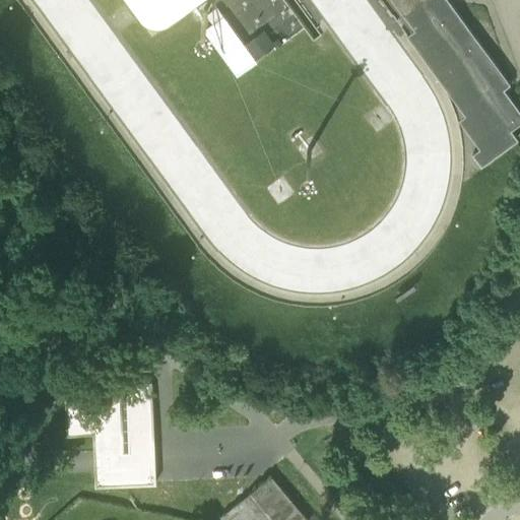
[(126,0),(140,18),(145,23),(151,26),(159,26),(167,25),(200,0),(126,0)]
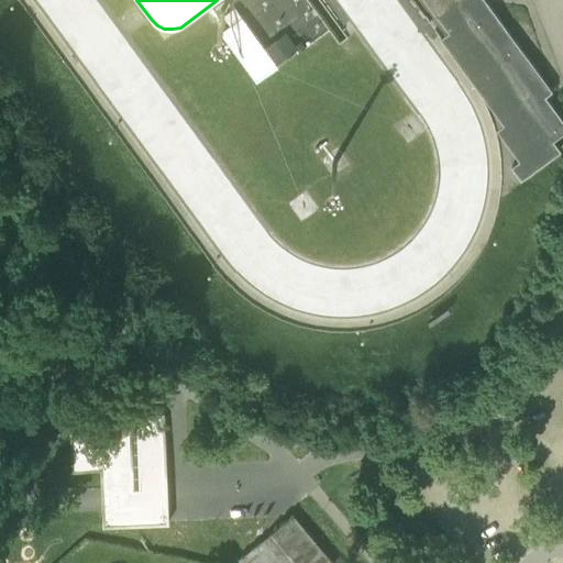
[(488,2),(486,0),(426,0),(449,31),(488,2)]
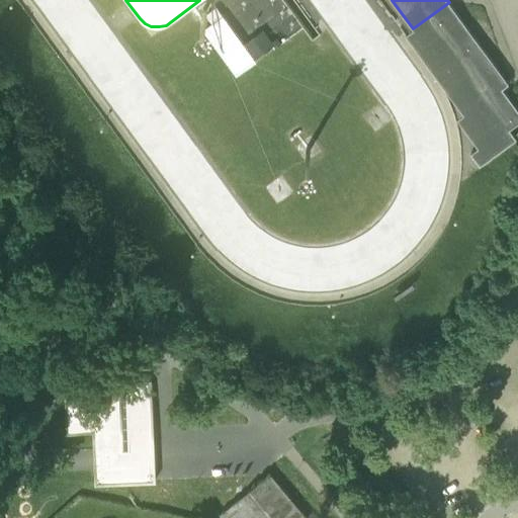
[(471,152),(480,164),(507,144),(516,138),(509,128),(517,120),(517,109),(502,87),(508,83),(449,2),(413,28),(471,109),(466,113),(470,118),(469,119),(483,137),(477,142),(480,146),(471,152)]
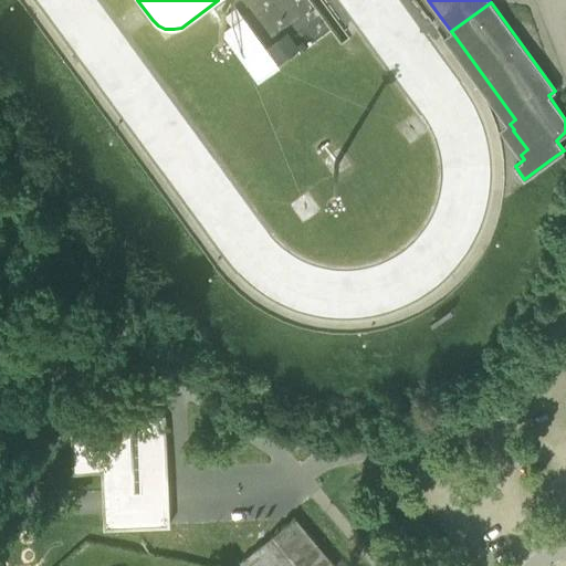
[(279,65),(266,49),(242,17),(221,32),(258,83),(280,67),(279,65)]
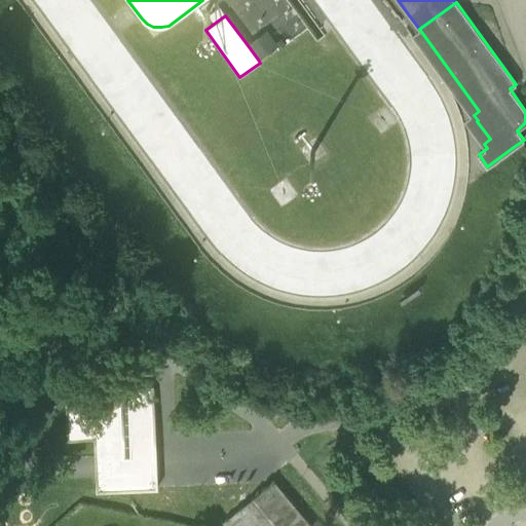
[(267,32),(248,45),(259,61),(277,46),(267,32)]
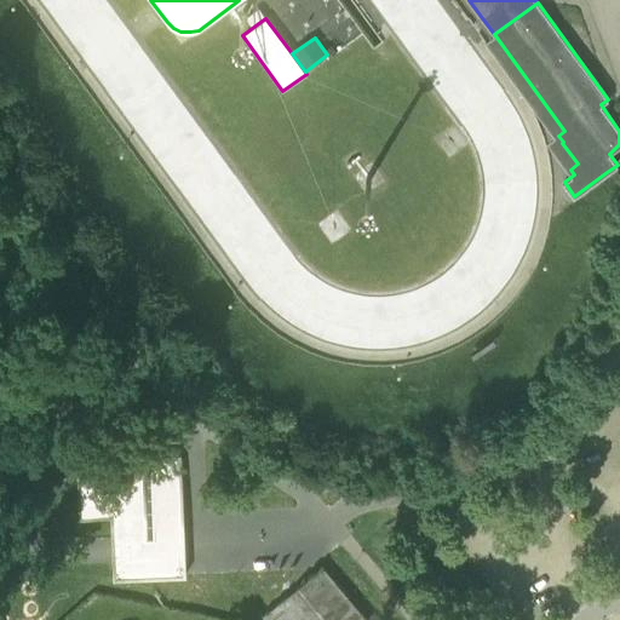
[(185,545),(182,455),(150,457),(151,470),(79,474),(80,517),(112,516),(113,549),(114,579),(187,577),(185,545)]
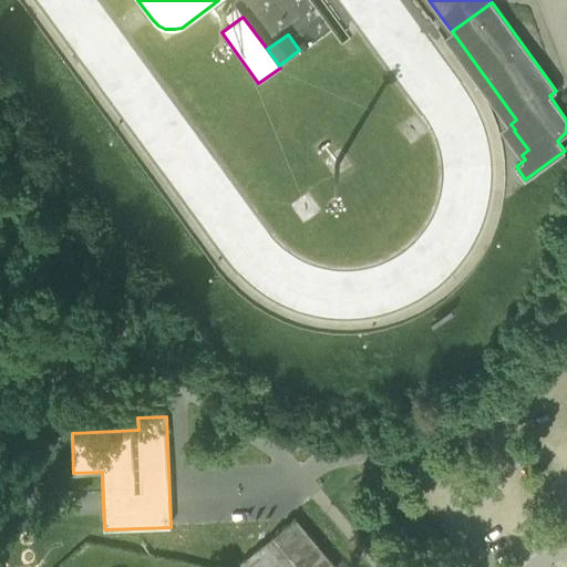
[(244,560),(249,566),(336,566),(295,518),(244,560)]
